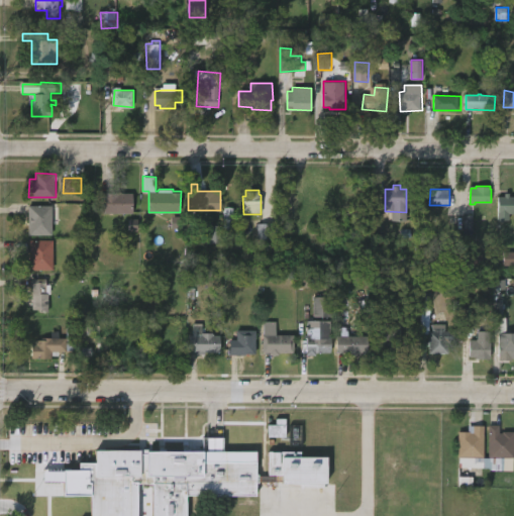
[(119,191),(119,192),(131,192),(131,212),(100,212),(101,192),(119,191)]
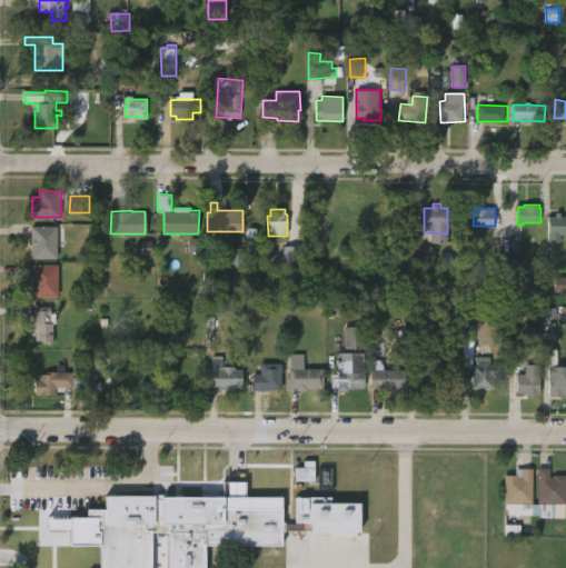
[(563,212),(563,216),(565,216),(565,235),(562,235),(560,242),(548,242),(549,215),(557,216),(557,211),(563,212)]
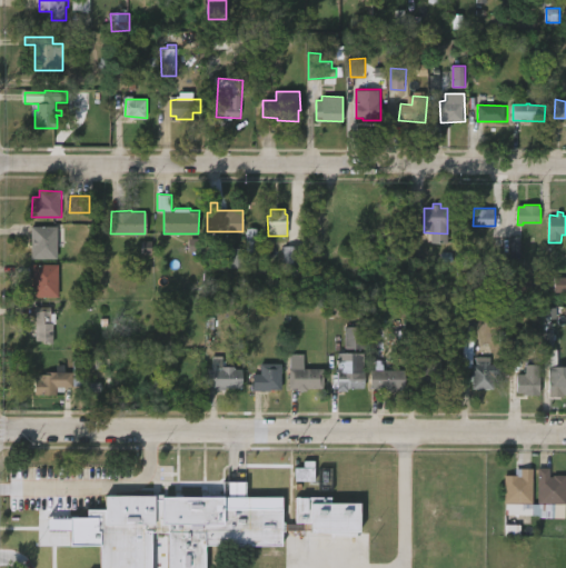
[(60,225),(60,227),(67,227),(67,246),(60,246),(60,258),(35,257),(35,256),(33,256),(35,225),(60,225)]
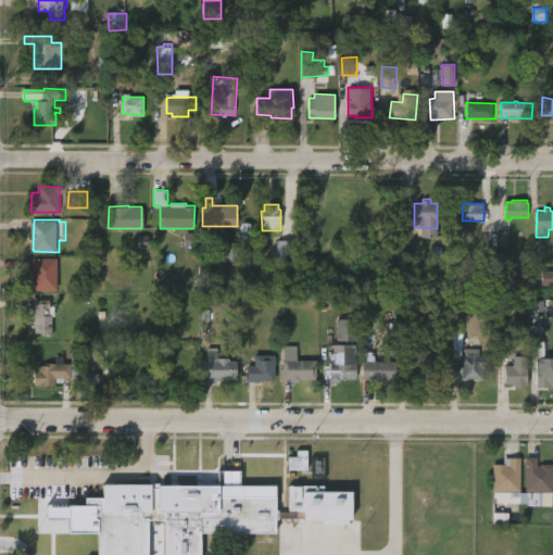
[(242,248),(252,248),(253,223),(243,223),(242,248)]
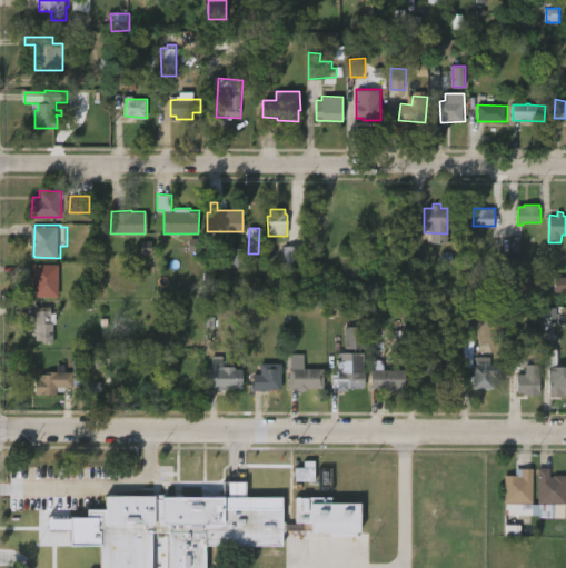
[(191,252),(201,252),(201,238),(190,238),(191,252)]
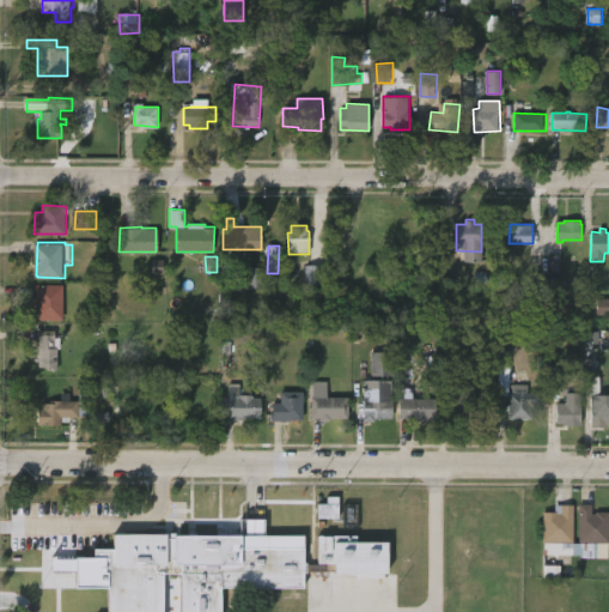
[(562,258),(553,256),(552,277),(561,278),(562,258)]
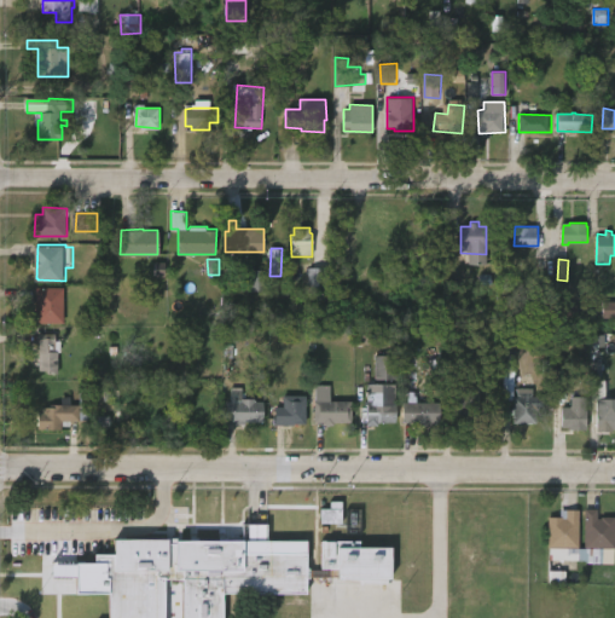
[(311,287),(329,286),(329,267),(311,267),(311,287)]
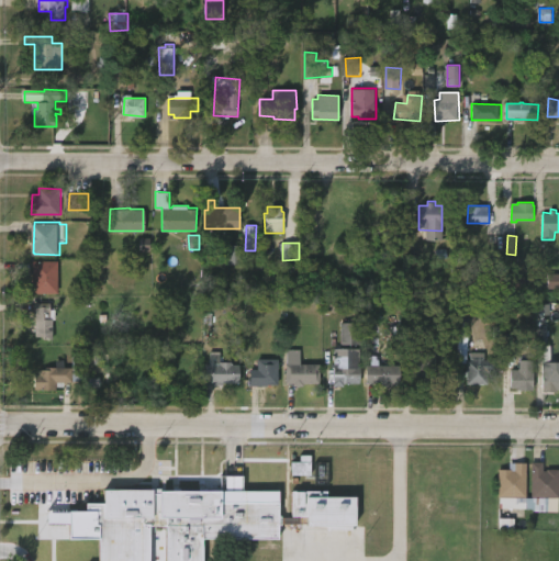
[(243,246),(231,245),(231,264),(242,265),(243,246)]
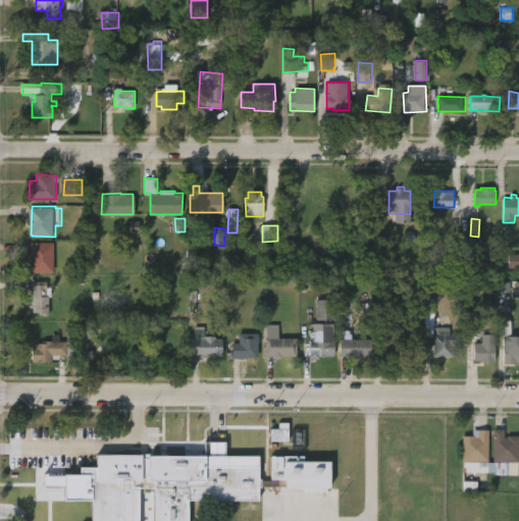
[(55,242),(54,272),(30,272),(31,242),(55,242)]
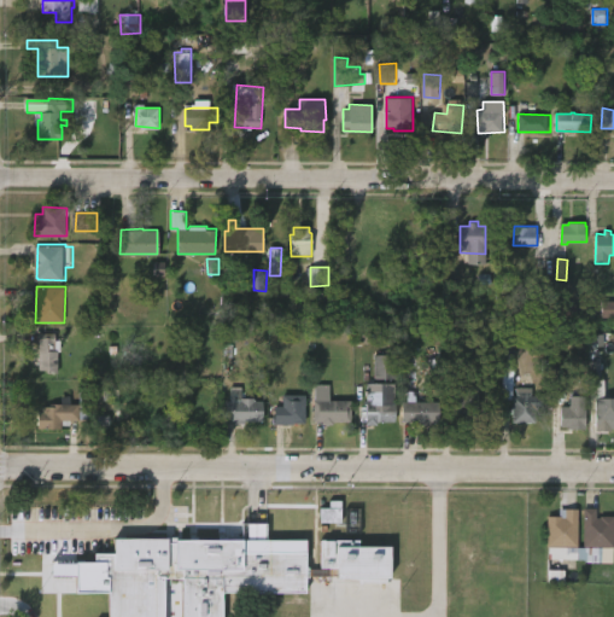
[(613,300),(604,301),(603,318),(613,318),(613,300)]
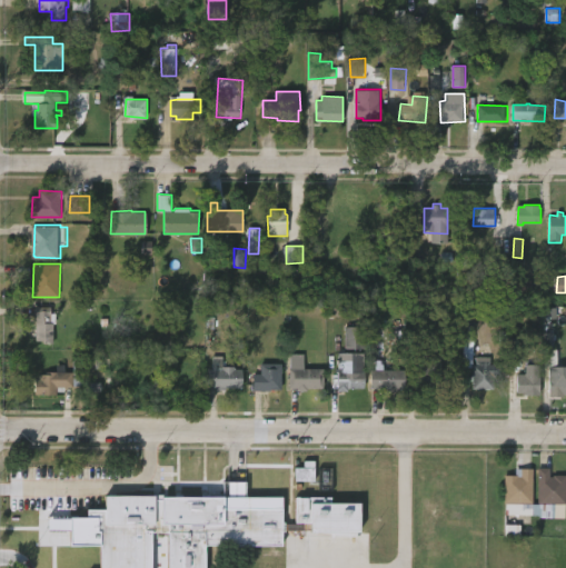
[(533,279),(516,279),(516,290),(534,290),(533,279)]
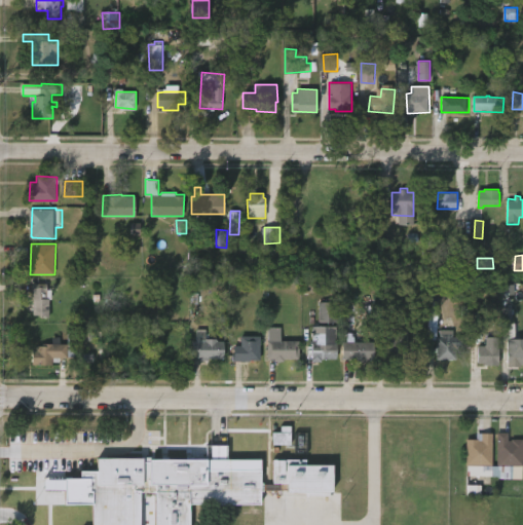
[(49,283),(49,287),(54,287),(54,298),(52,298),(52,316),(43,316),(43,313),(36,313),(36,283),(49,283)]
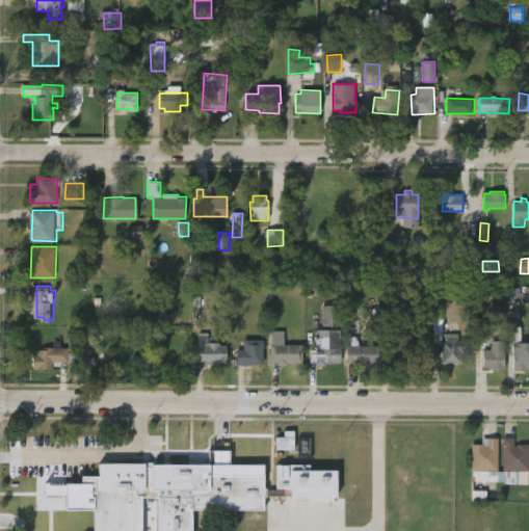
[(444,318),(445,301),(435,301),(435,317),(444,318)]
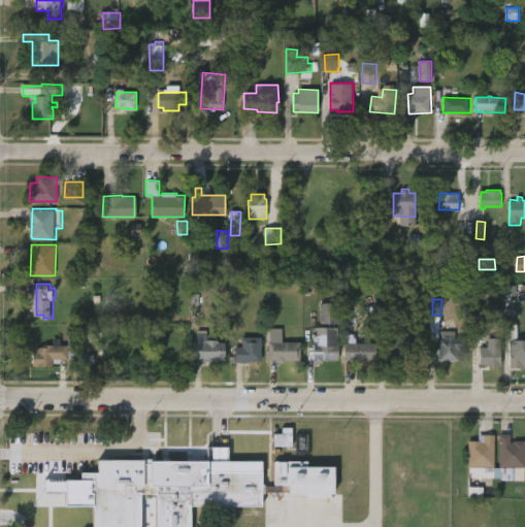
[(340,322),(324,322),(324,302),(340,302),(340,322)]
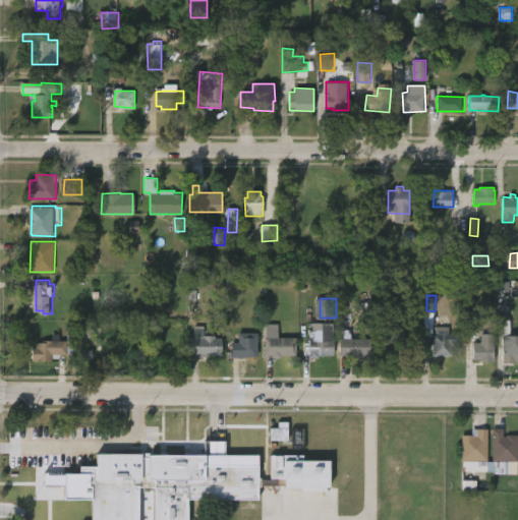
[(434,330),(436,330),(437,326),(450,327),(450,333),(459,333),(459,343),(453,342),(452,356),(432,355),(433,336),(423,335),(425,310),(435,311),(434,330)]
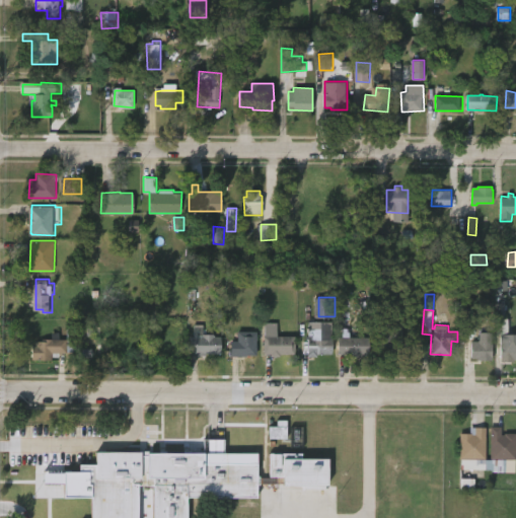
[(314,356),(308,356),(309,320),(333,321),(332,354),(317,354),(317,356),(314,356)]
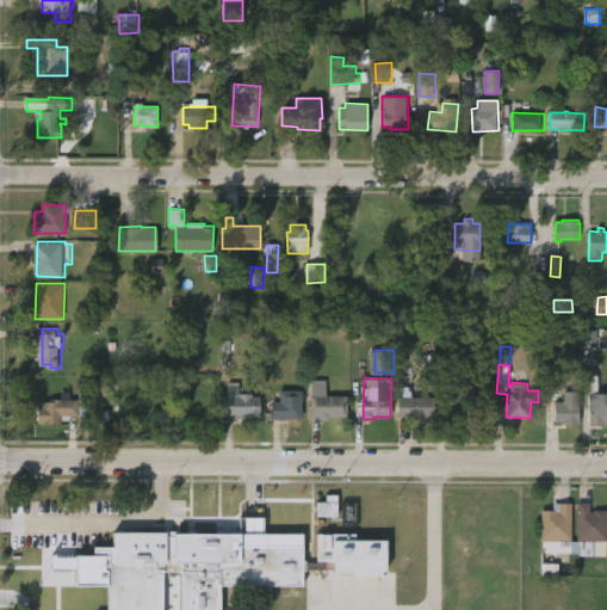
[(328,380),(328,395),(348,395),(348,417),(332,416),(332,419),(317,419),(317,410),(311,410),(313,380),(328,380)]
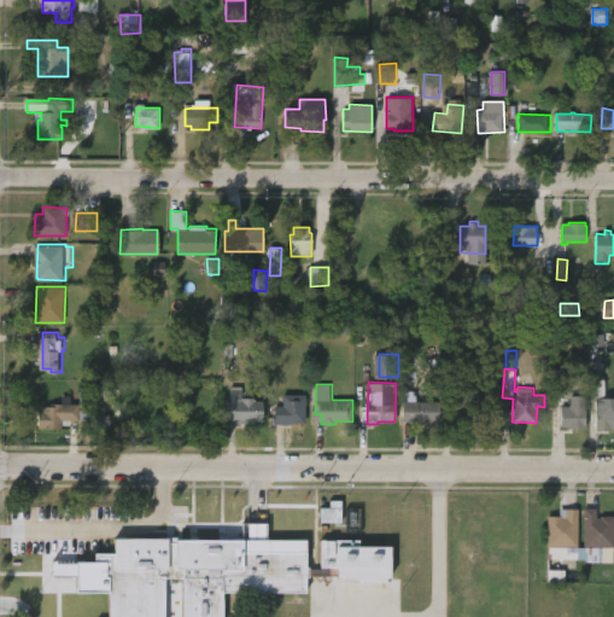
[(243,386),(243,397),(255,397),(255,400),(264,400),(264,420),(245,420),(245,423),(227,423),(228,401),(232,401),(232,386),(243,386)]
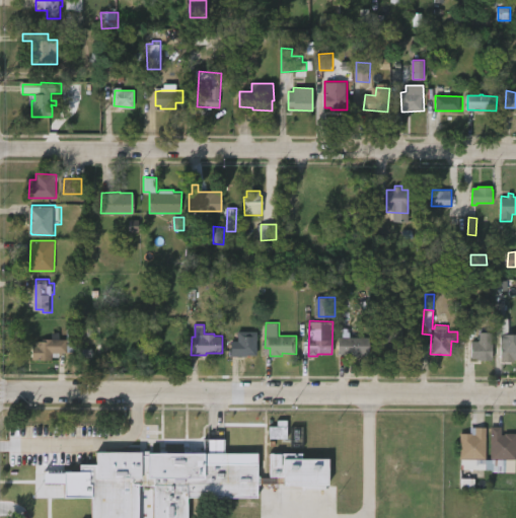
[(75,327),(74,352),(59,353),(59,358),(51,358),(51,360),(32,359),(33,346),(37,346),(37,342),(44,342),(44,339),(51,340),(51,331),(59,333),(59,340),(66,340),(67,326),(75,327)]
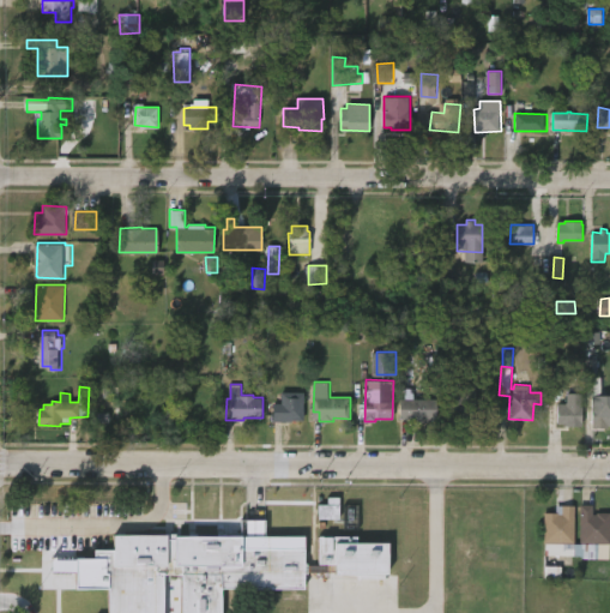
[(454,415),(448,415),(448,392),(457,392),(457,386),(476,386),(476,415),(454,415)]
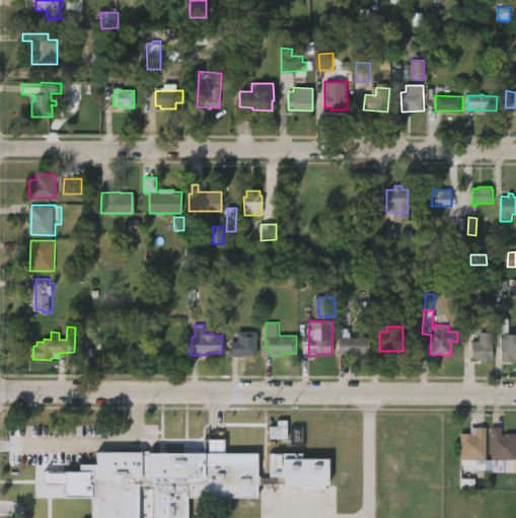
[(256,331),(256,358),(229,357),(229,349),(231,349),(231,341),(237,341),(237,334),(238,330),(256,331)]
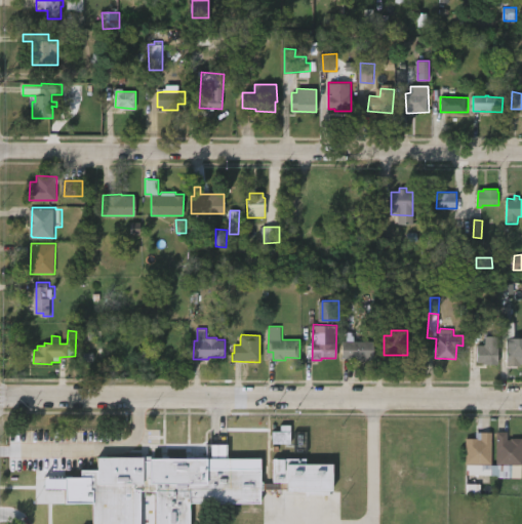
[(498,336),(498,364),(483,364),(483,362),(477,362),(477,346),(484,346),(484,335),(498,336)]
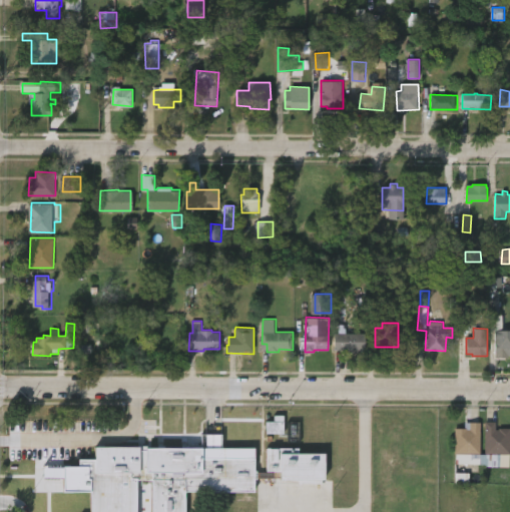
[(367,334),(367,351),(359,350),(359,353),(334,351),(335,334),(342,334),(342,329),(351,330),(351,333),(367,334)]
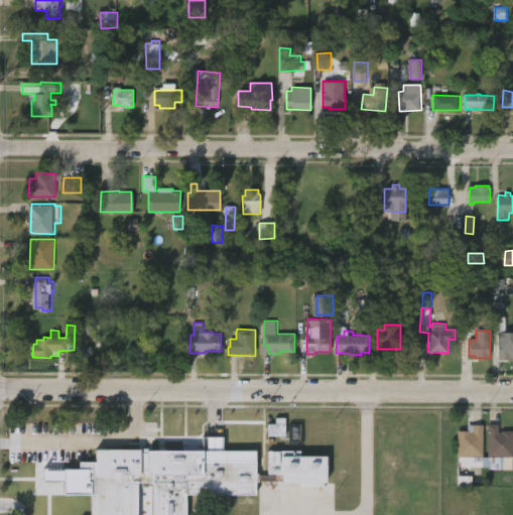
[(512,357),(499,357),(499,338),(507,338),(507,341),(512,341),(512,332),(512,357)]
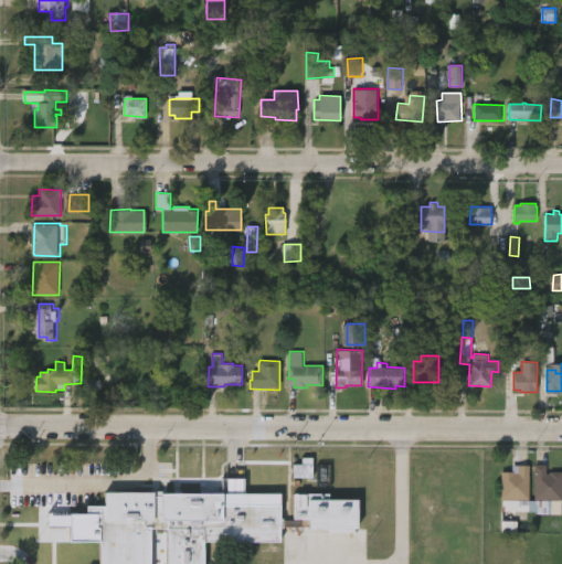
[(295,478),(315,477),(314,457),(304,458),(304,464),(295,464),(295,478)]
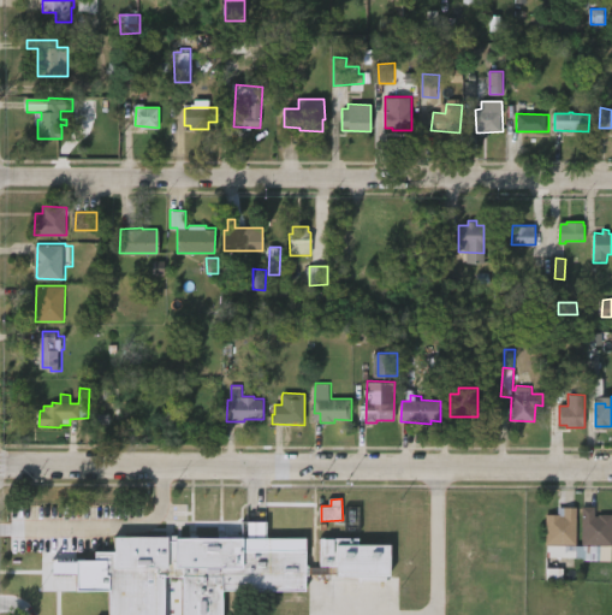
[(596,506),(595,515),(600,516),(600,514),(611,514),(611,545),(582,545),(583,506),(596,506)]
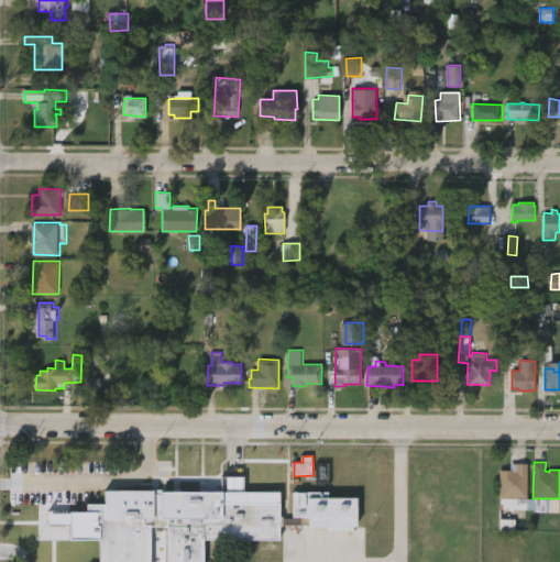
[(529,463),(528,497),(501,497),(501,470),(512,470),(512,463),(529,463)]
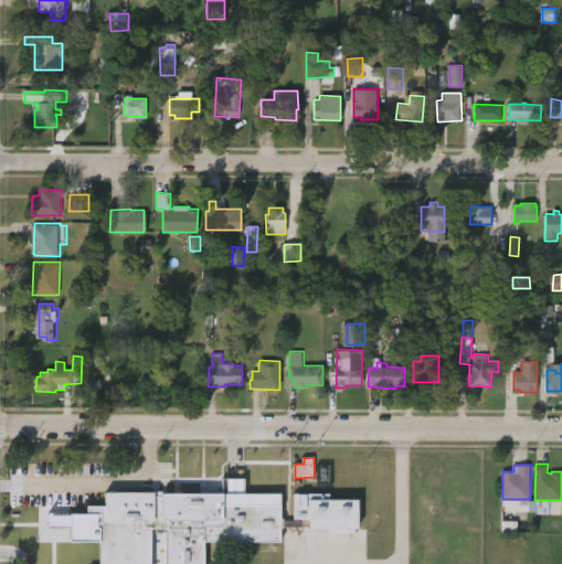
[(332,493),(332,499),(359,499),(359,528),(284,528),(284,529),(283,529),(283,542),(216,542),(216,545),(209,545),(209,543),(205,543),(205,563),(209,563),(168,563),(169,529),(152,529),(151,563),(101,563),(101,528),(72,528),(72,513),(88,513),(88,506),(105,506),(105,492),(224,493),(224,504),(282,504),(282,519),(284,519),(295,519),(295,493),(332,493)]
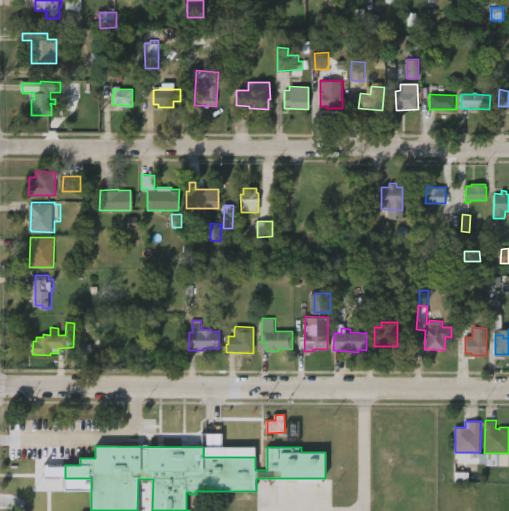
[(456,483),(469,483),(469,472),(456,472),(456,483)]
